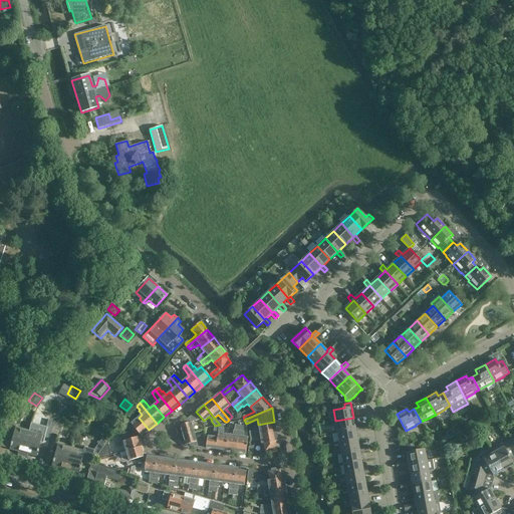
[(194,413),(180,425),(182,435),(194,432),(191,422),(200,420),(194,413)]
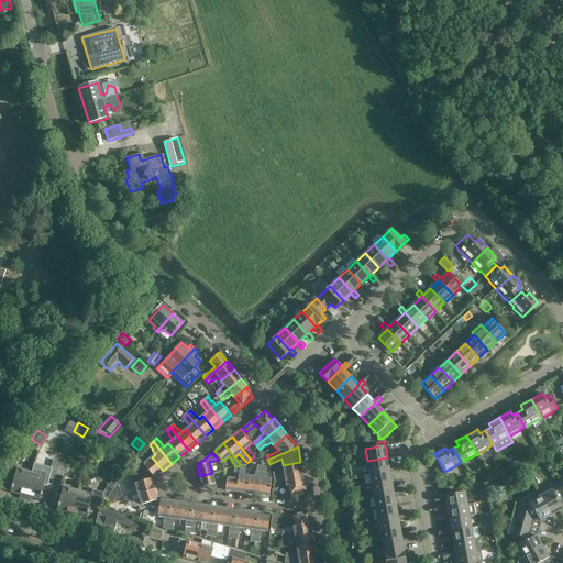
[(143,473),(147,470),(154,477),(163,471),(152,457),(147,461),(144,456),(140,460),(141,462),(138,465),(143,473)]
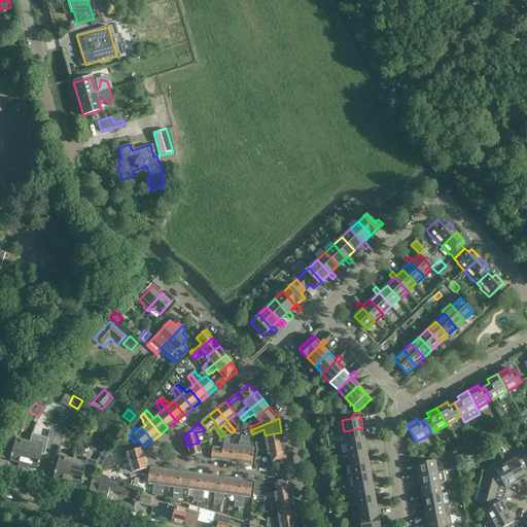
[(362,428),(344,431),(346,443),(364,440),(364,436),(362,428)]
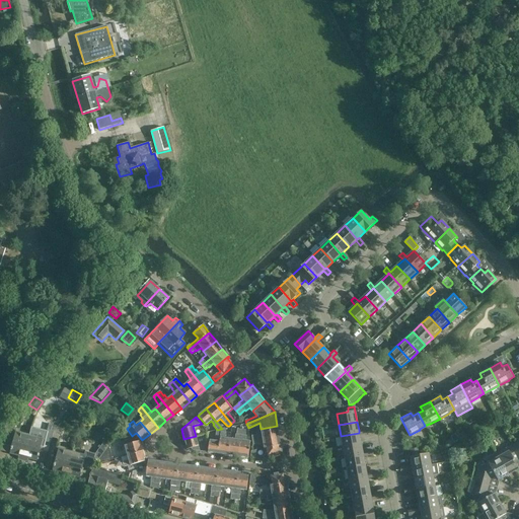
[(55,426),(52,437),(58,439),(60,429),(55,426)]
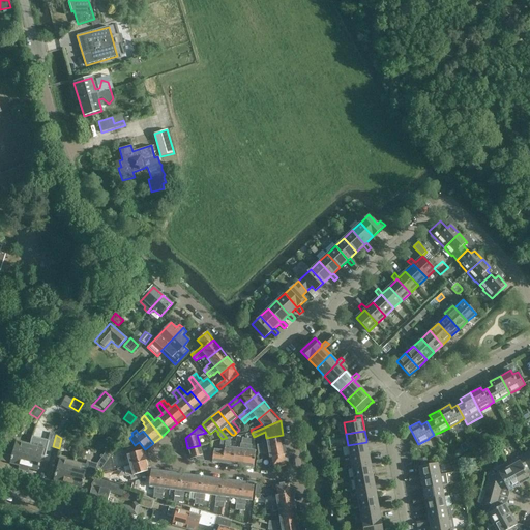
[(257,445),(258,449),(285,445),(283,435),(266,438),(267,443),(262,443),(262,444),(257,445)]
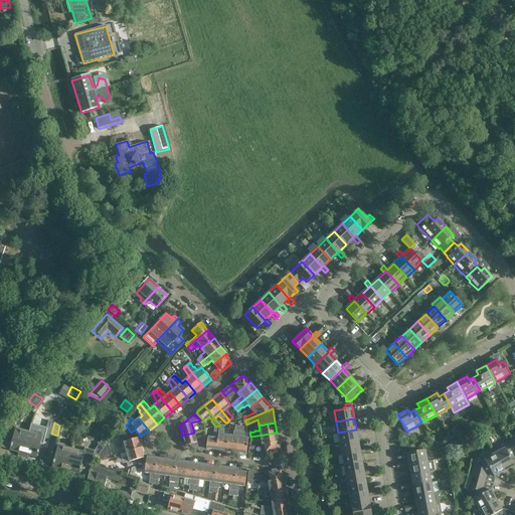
[(28,433),(23,454),(37,458),(38,451),(37,451),(41,436),(44,437),(47,428),(31,424),(29,433),(28,433)]
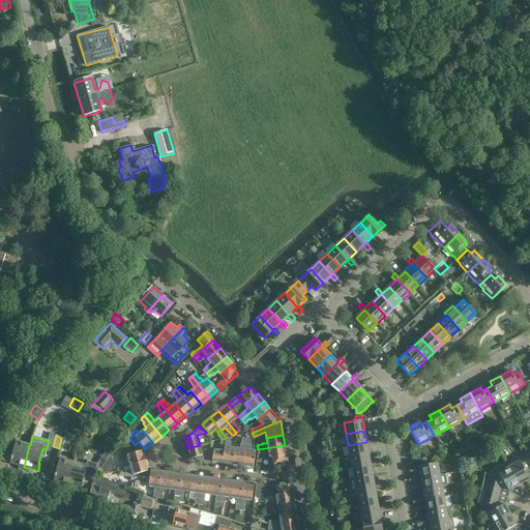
[(213,449),(211,462),(223,463),(226,438),(222,439),(221,440),(219,446),(222,446),(221,450),(213,449)]
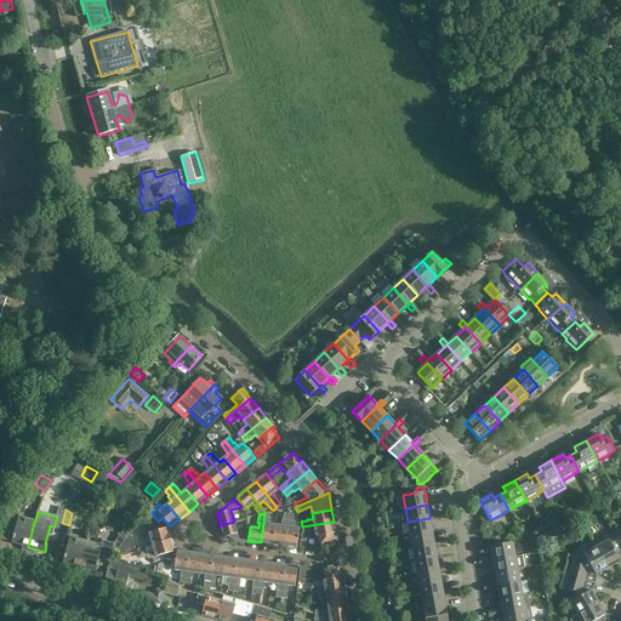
[(265,513),(261,542),(273,545),(275,525),(269,524),(271,518),(269,518),(271,513),(266,513),(265,513)]
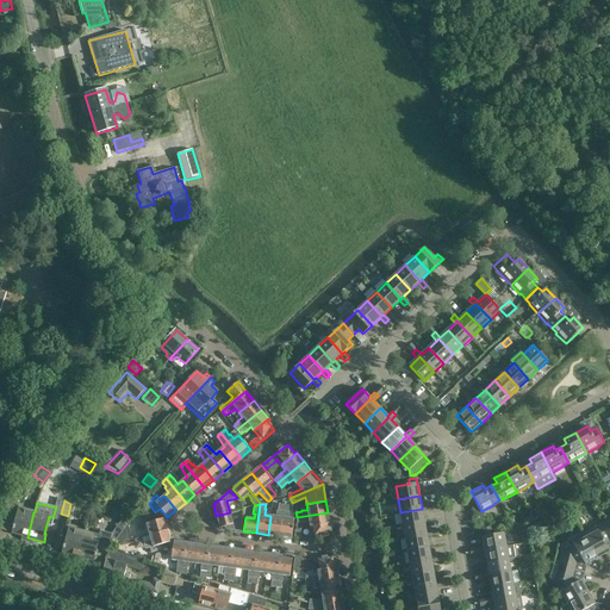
[(271,516),(268,535),(279,536),(284,505),(279,504),(278,511),(277,511),(275,517),(271,516)]
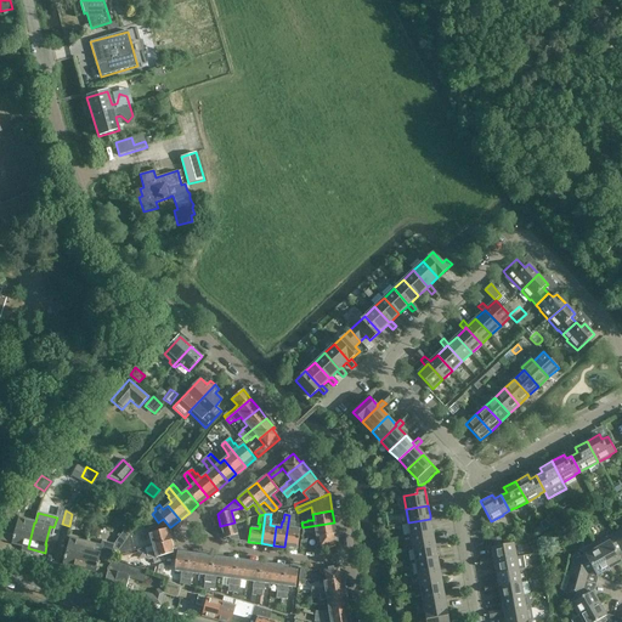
[(430,519),(408,522),(411,536),(433,532),(430,521),(437,520),(437,514),(430,515),(430,519)]
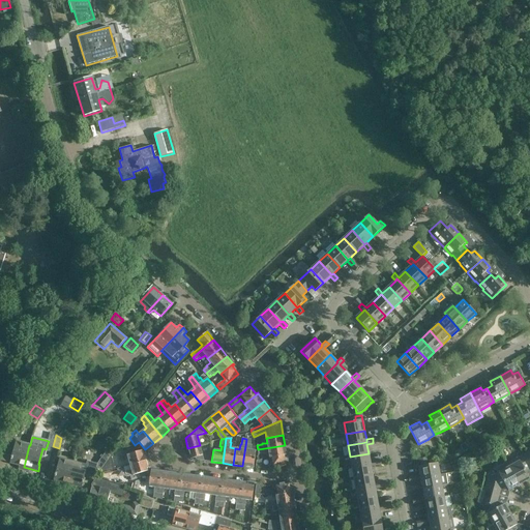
[(246,439),(242,466),(254,468),(256,451),(251,450),(252,445),(251,445),(252,439),(246,439)]
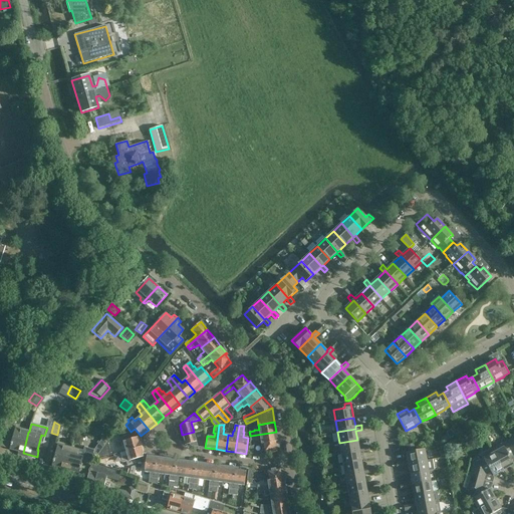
[(10,443),(9,449),(23,453),(28,432),(15,428),(11,443),(10,443)]
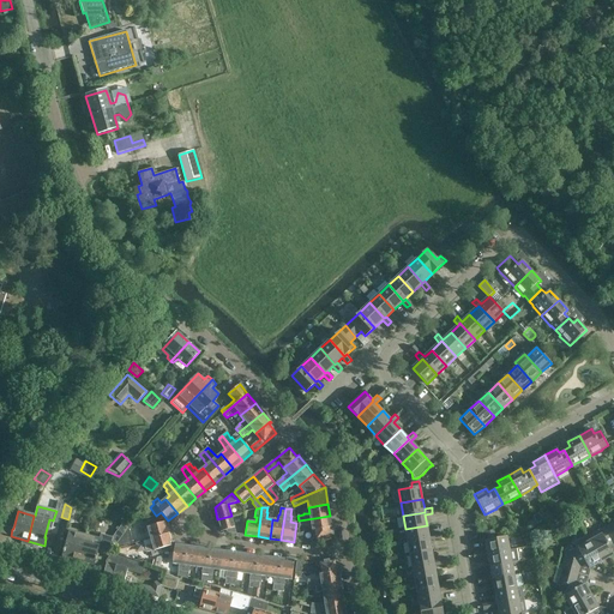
[(539,513),(533,517),(536,524),(542,521),(539,513)]
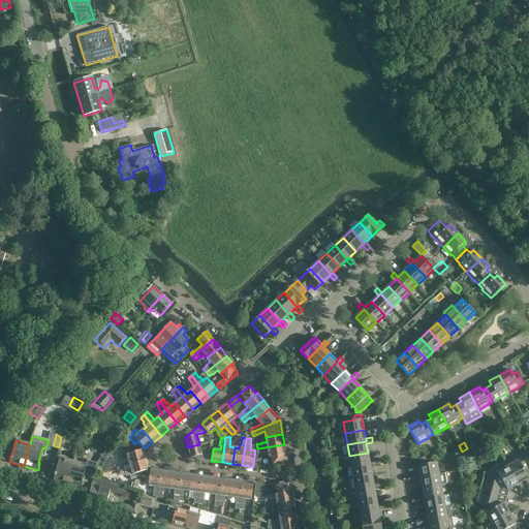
[(199,444),(187,447),(190,458),(210,461),(210,453),(203,455),(199,444)]
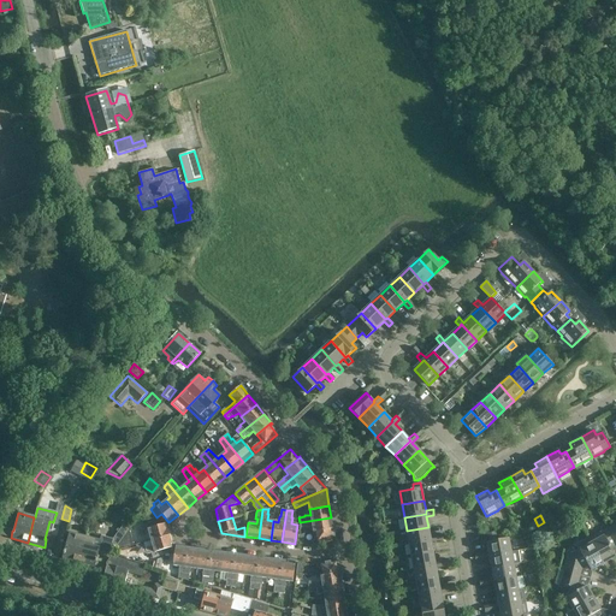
[(331,517),(300,522),(300,528),(306,527),(306,528),(313,527),(313,532),(330,529),(332,529),(331,517)]
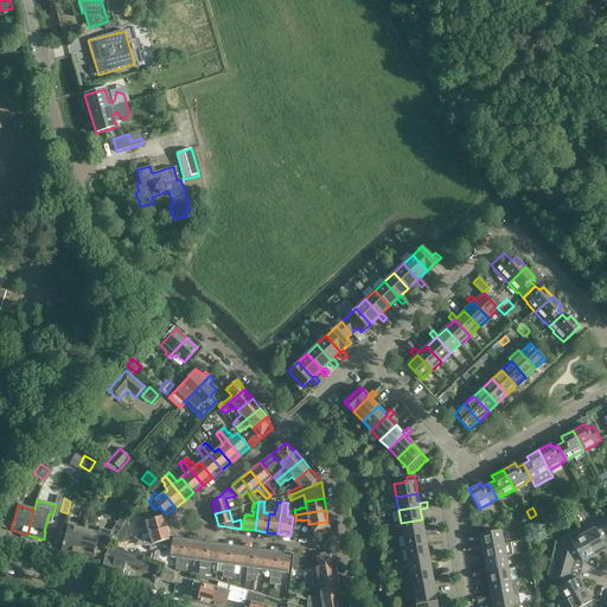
[(4,512),(0,528),(8,529),(12,513),(4,512)]
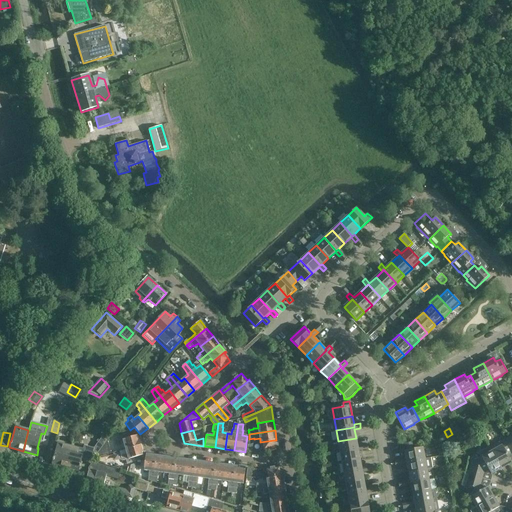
[(125,445),(125,448),(141,444),(138,434),(128,437),(127,434),(119,436),(120,439),(118,440),(118,441),(119,446),(125,445)]
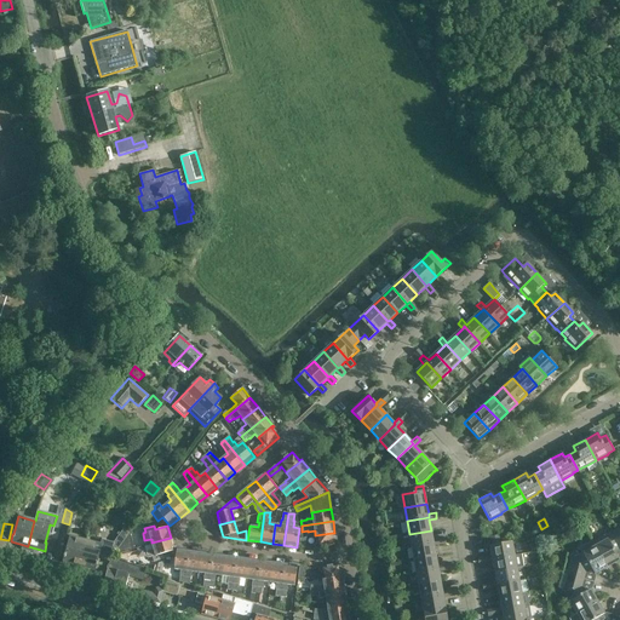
[(431,530),(409,534),(412,547),(434,543),(432,540),(431,530)]
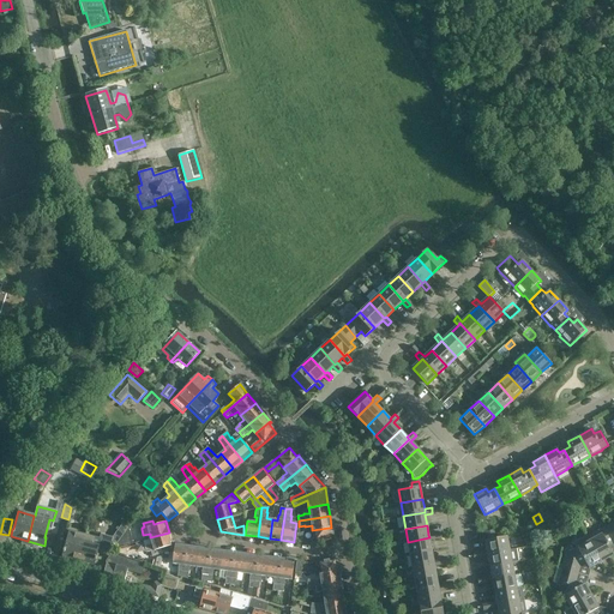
[(613,541),(606,527),(588,537),(601,561),(613,554),(608,545),(613,541)]
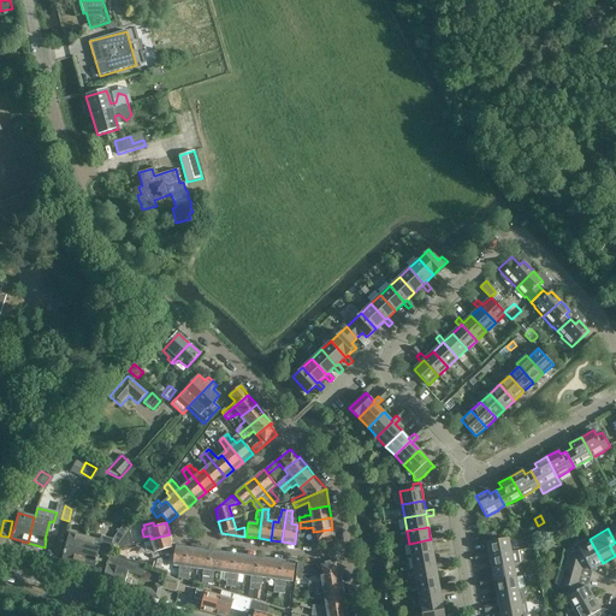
[(312,540),(313,545),(332,542),(330,529),(313,532),(315,540),(312,540)]
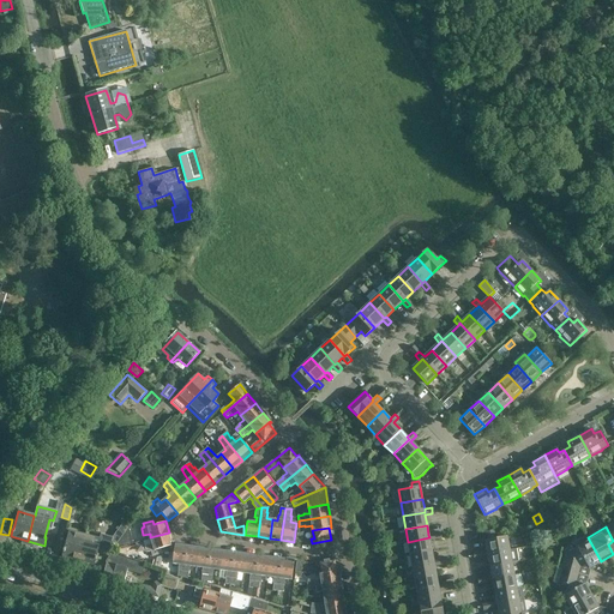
[(118,543),(120,539),(124,534),(116,530),(112,537),(109,541),(113,543),(115,546),(118,543)]
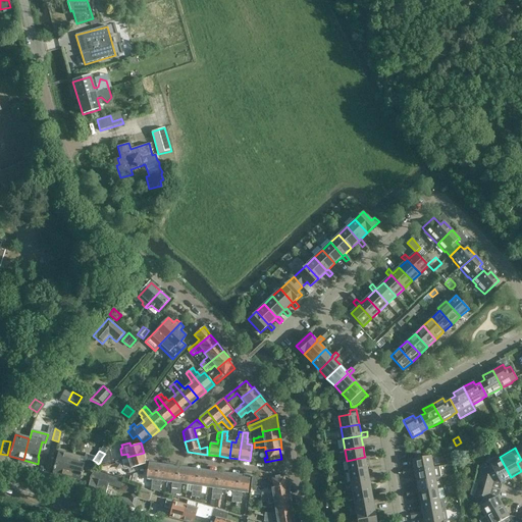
[(72,455),(59,452),(55,467),(54,466),(52,473),(66,477),(72,455)]
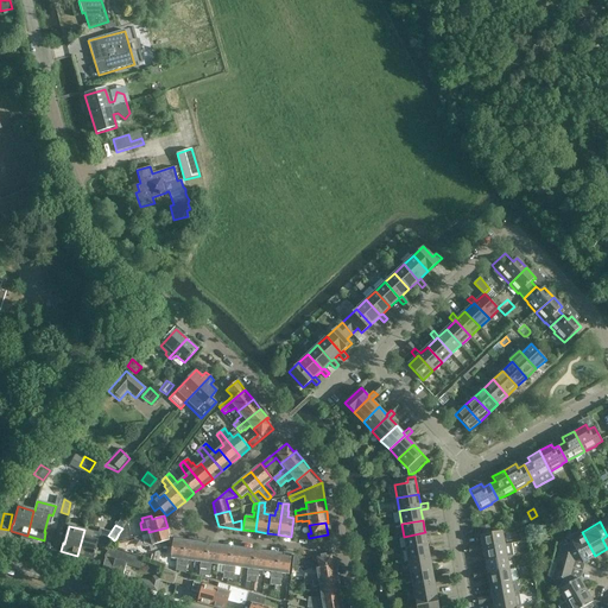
[(168,527),(149,532),(150,534),(141,536),(143,539),(134,542),(138,551),(146,550),(145,548),(150,546),(151,551),(160,549),(159,543),(170,539),(168,527)]
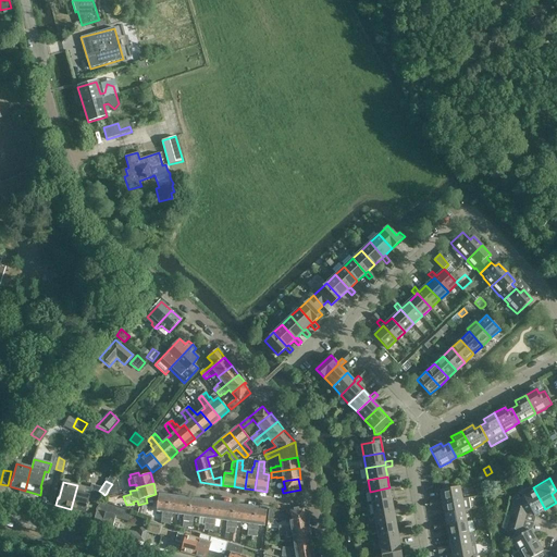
[(390,487),(370,492),(372,503),(392,499),(390,490),(396,489),(395,484),(388,485),(390,487)]
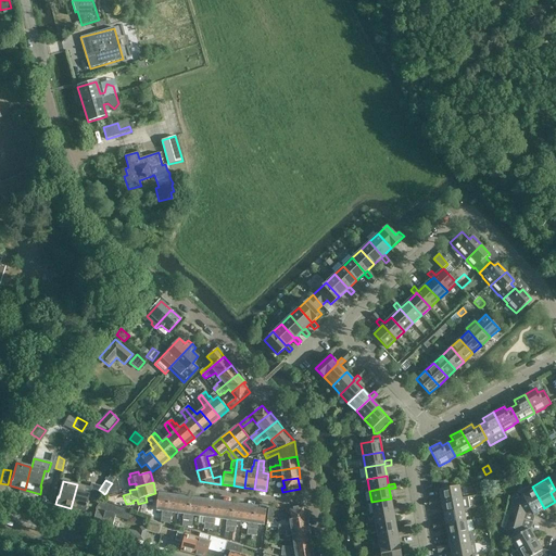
[(77,484),(71,508),(86,512),(88,505),(87,504),(88,497),(97,500),(102,492),(99,490),(101,487),(91,484),(91,489),(77,484)]
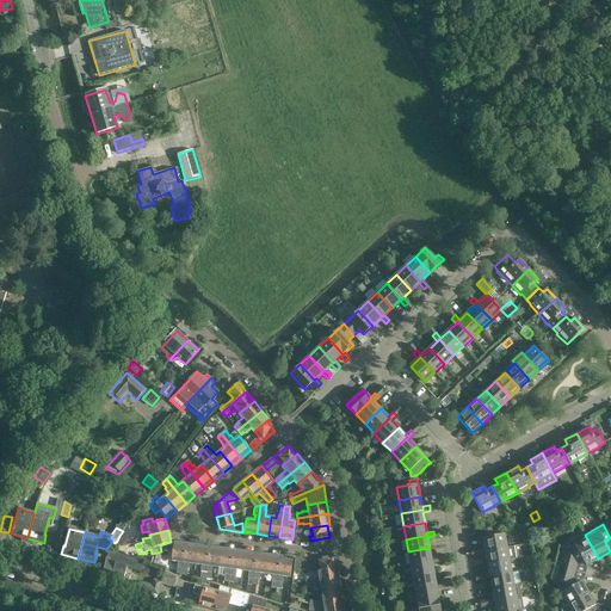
[(483,537),(486,548),(486,551),(507,547),(505,534),(483,537)]
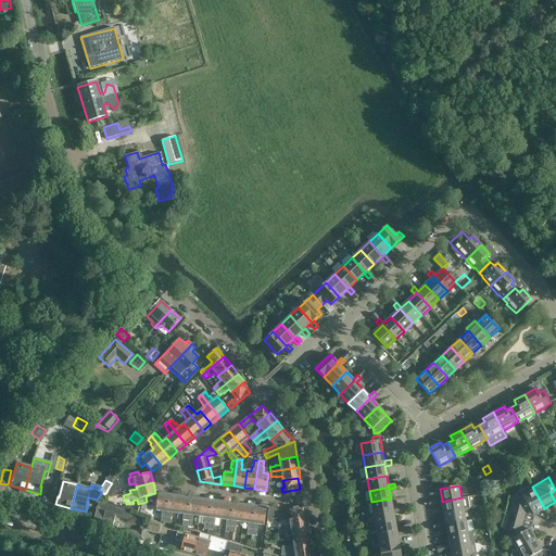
[(514,501),(509,515),(523,519),(526,510),(530,508),(533,515),(544,508),(532,487),(521,492),(522,495),(514,501)]
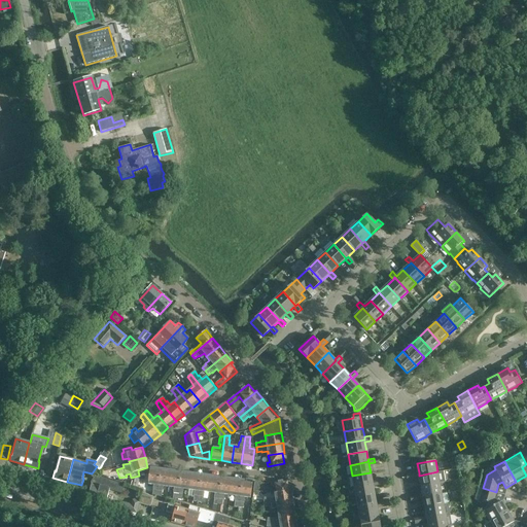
[(150,467),(149,468),(147,484),(153,485),(152,490),(153,490),(152,495),(156,496),(161,468),(150,467)]
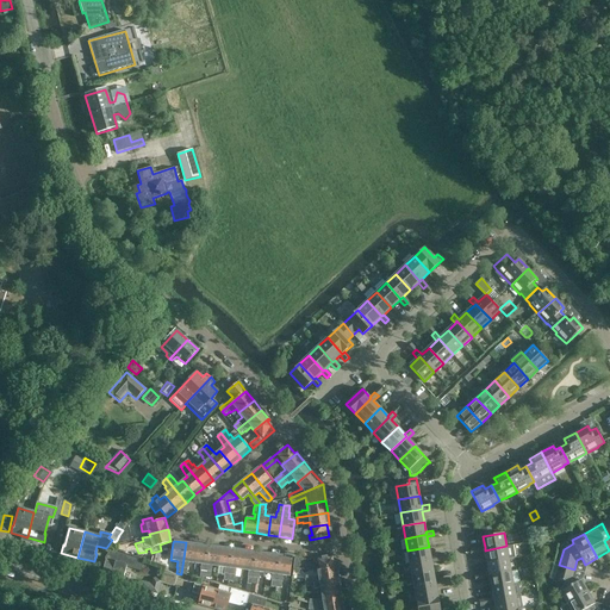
[(186,542),(181,574),(187,576),(187,570),(188,570),(188,562),(195,564),(198,545),(186,542)]
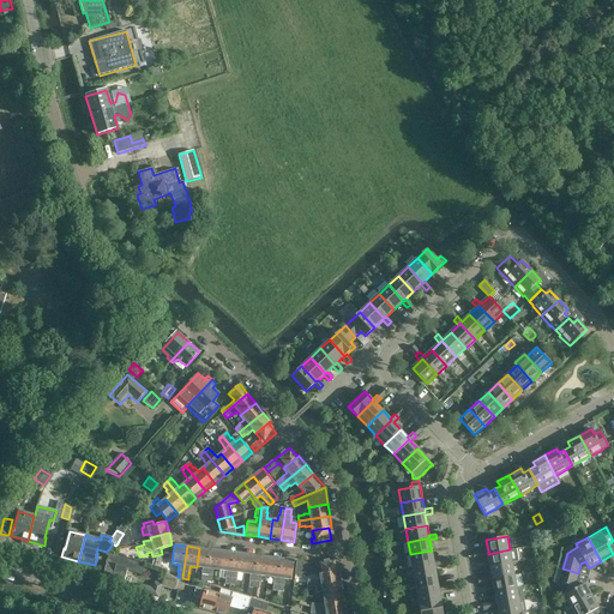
[(199,548),(197,567),(203,567),(202,582),(206,582),(211,549),(199,548)]
